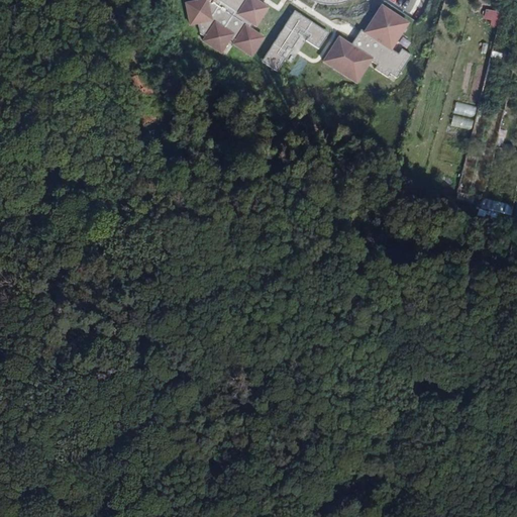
[(203,41),(221,53),(230,38),(231,36),(236,39),(235,42),(234,44),(252,56),(264,37),(250,28),(247,27),(250,22),(253,24),(256,26),(260,21),(259,17),(262,13),(265,13),(268,8),(255,0),(246,0),(245,3),(241,0),(196,0),(196,2),(186,4),(187,10),(190,11),(191,16),(189,19),(191,25),(198,23),(200,34),(206,37),(203,41)]
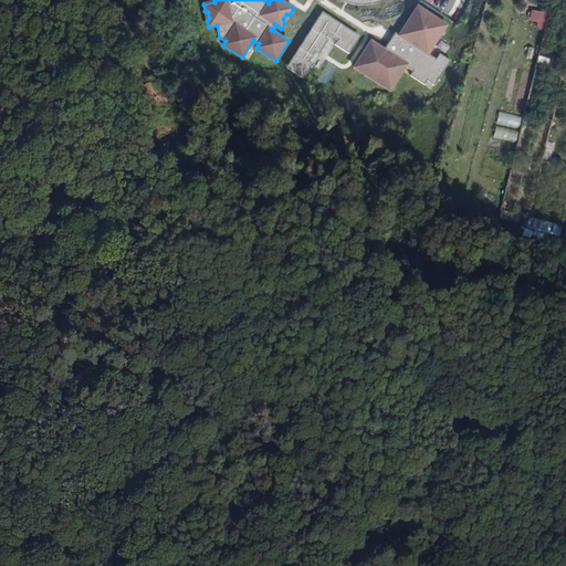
[(429,18),(431,14),(418,7),(416,10),(429,18)]
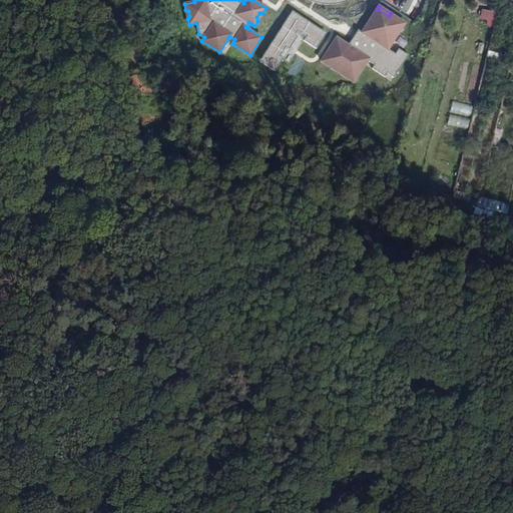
[(337,37),(322,61),(334,68),(337,64),(345,69),(342,74),(355,81),(369,60),(375,64),(373,68),(386,76),(388,72),(395,77),(409,55),(399,48),(396,53),(389,48),(384,45),(394,30),(399,33),(405,23),(391,13),(389,16),(377,9),(363,32),(359,38),(353,39),(349,45),(337,37)]
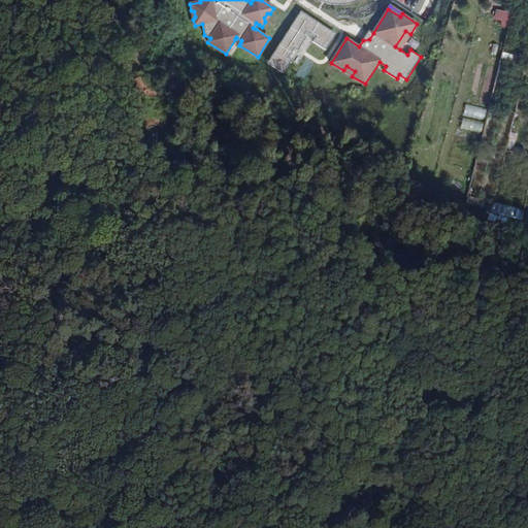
[(494,23),(510,27),(514,12),(497,9),(494,23)]
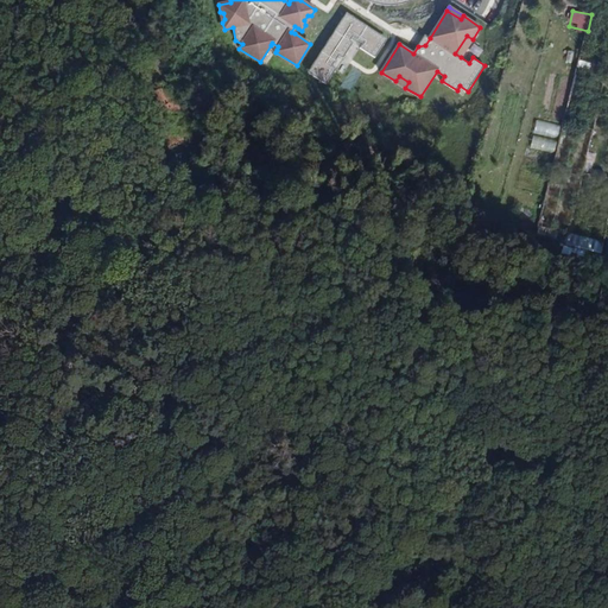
[(343,18),(335,31),(340,35),(339,38),(334,38),(331,37),(311,67),(315,69),(316,73),(314,76),(327,84),(336,69),(333,65),(340,56),(343,58),(353,43),(350,40),(353,37),(363,43),(360,48),(375,57),(384,44),(381,43),(380,38),(382,36),(352,16),(350,19),(346,20),(343,18)]
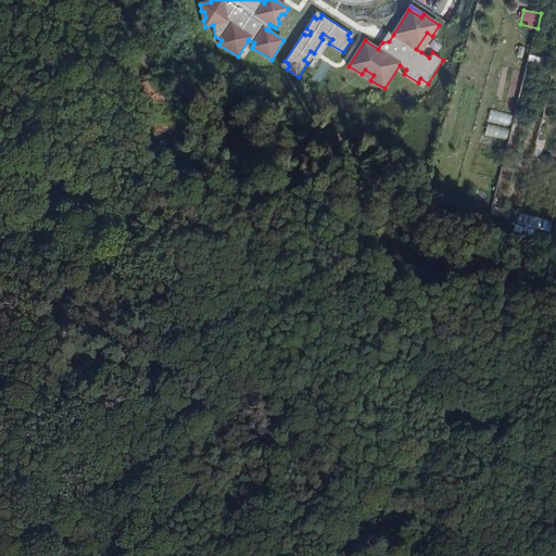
[(179,51),(188,49),(184,32),(177,33),(179,51)]
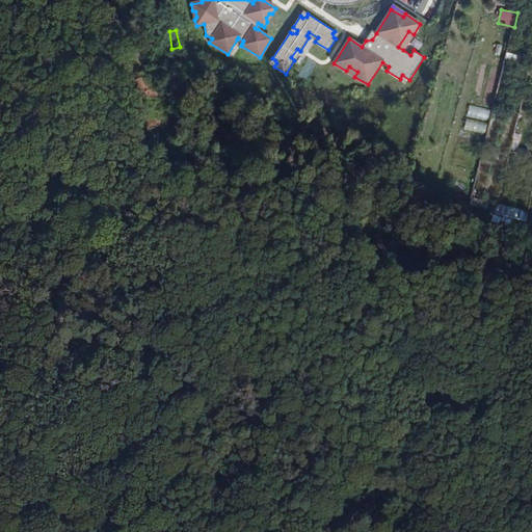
[(372,30),(366,41),(372,40),(376,33),(372,30)]
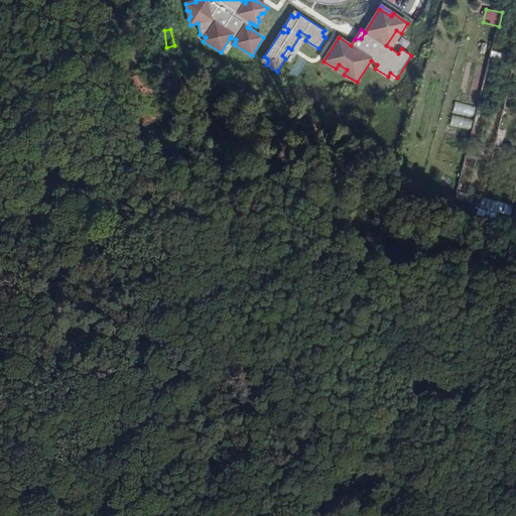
[(386,45),(391,48),(401,33),(396,30),(386,45)]
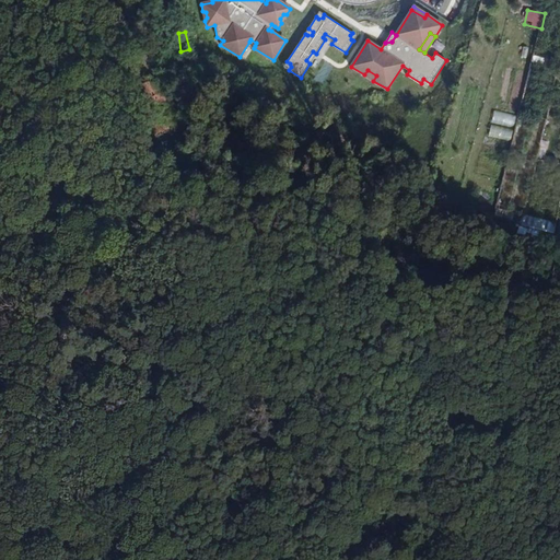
[(323,37),(325,39),(331,44),(335,39),(325,34),(323,37)]
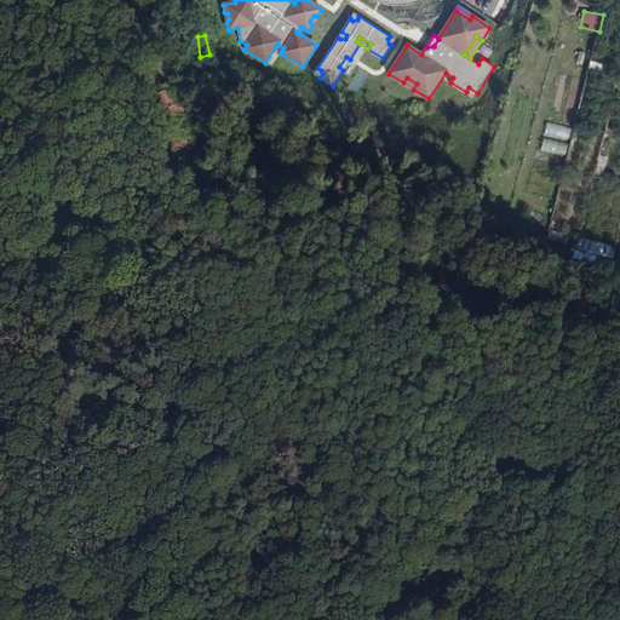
[(339,67),(343,70),(350,59),(346,57),(339,67)]
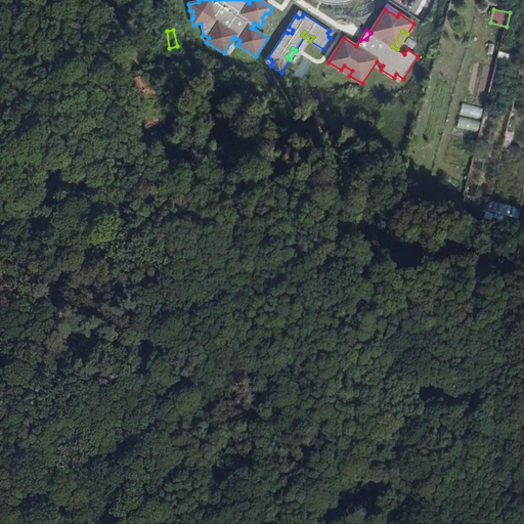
[(496,59),(521,64),(523,58),(498,52),(496,59)]
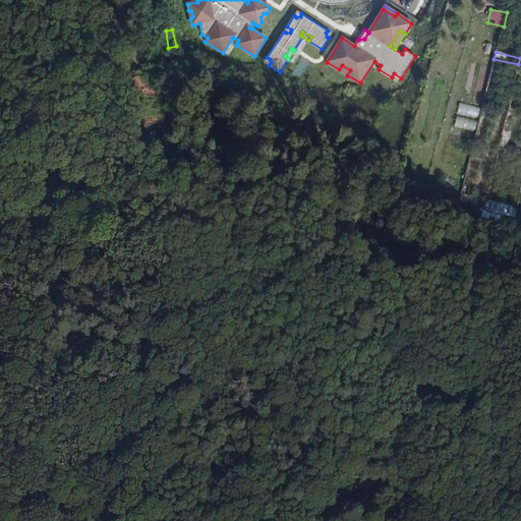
[(342,65),(339,69),(347,75),(350,70),(342,65)]
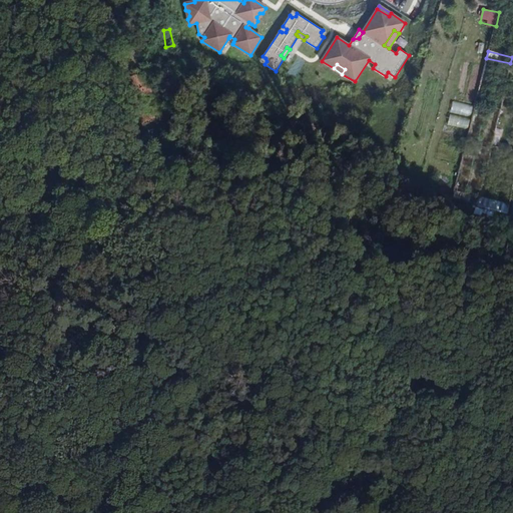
[(350,134),(361,139),(364,134),(353,129),(350,134)]
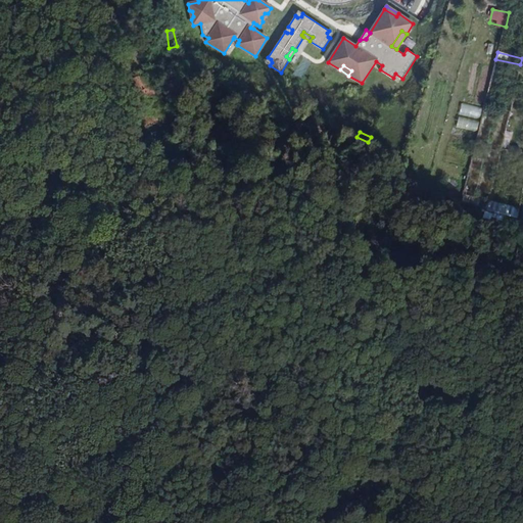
[(503,138),(500,148),(507,150),(510,139),(503,138)]
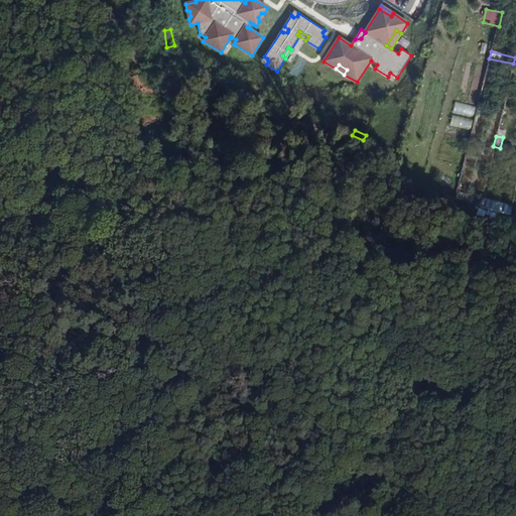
[(391,182),(400,185),(402,179),(393,176),(391,182)]
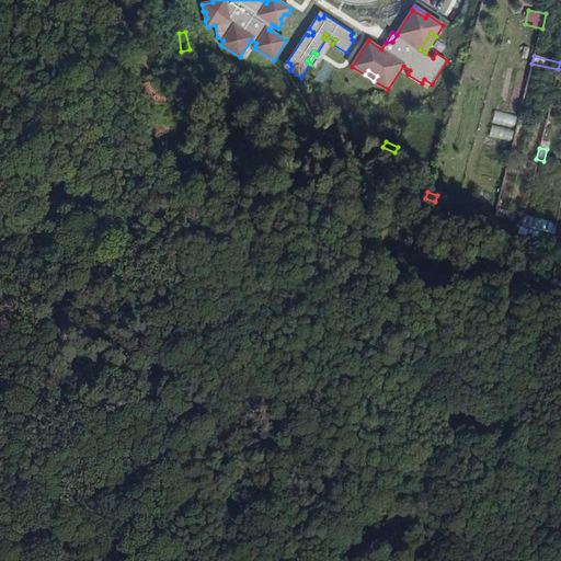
[(522,224),(533,227),(536,219),(524,217),(522,224)]
